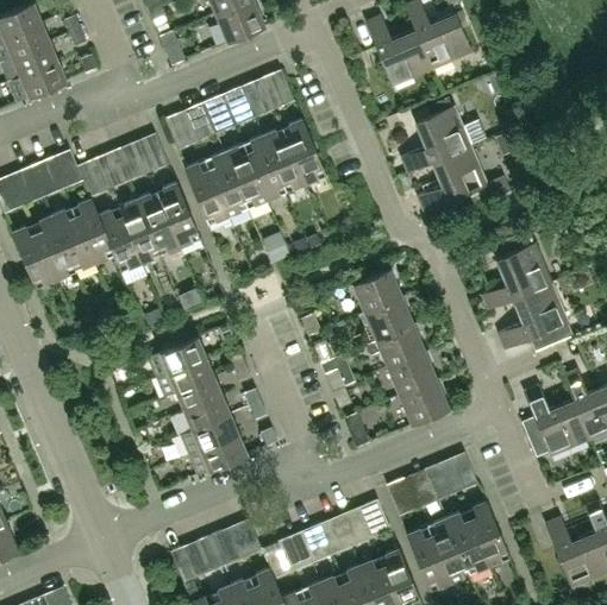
[(161,5),(158,0),(144,0),(149,11),(161,5)]
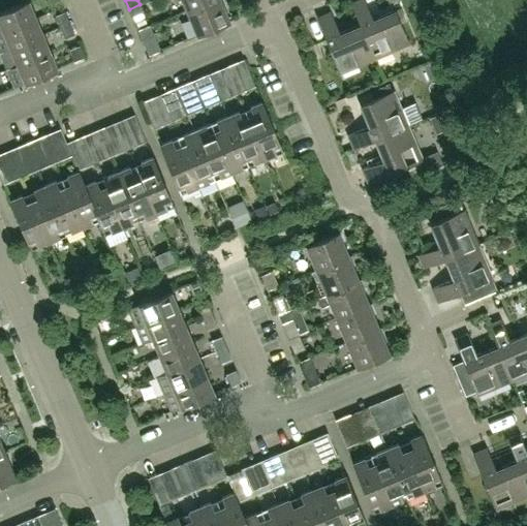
[(217,0),(181,0),(187,12),(217,0)]
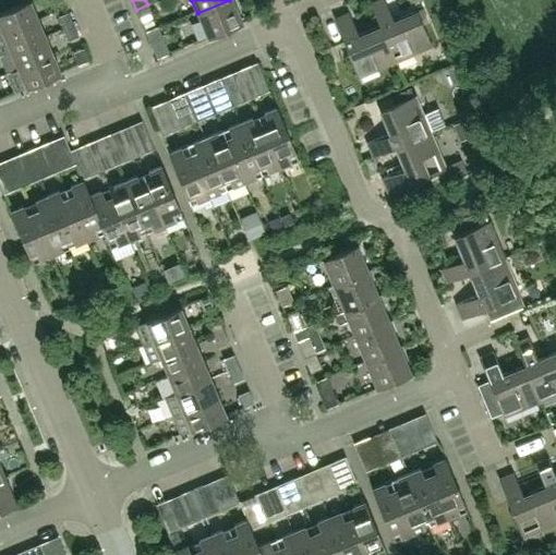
[(244,25),(233,0),(229,0),(197,13),(208,39),(244,25)]
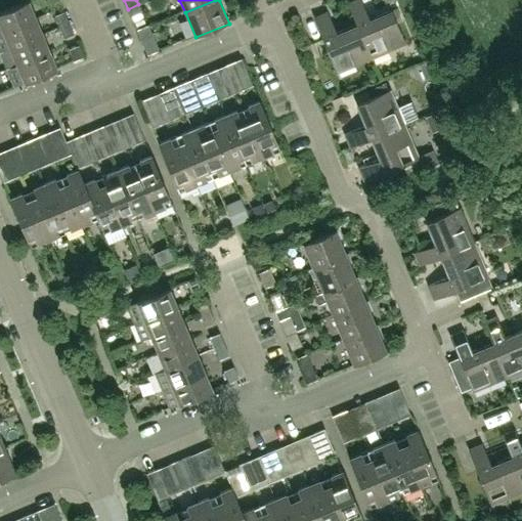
[(407,45),(393,11),(371,20),(362,1),(350,6),(358,26),(373,60),(389,53),(407,45)]
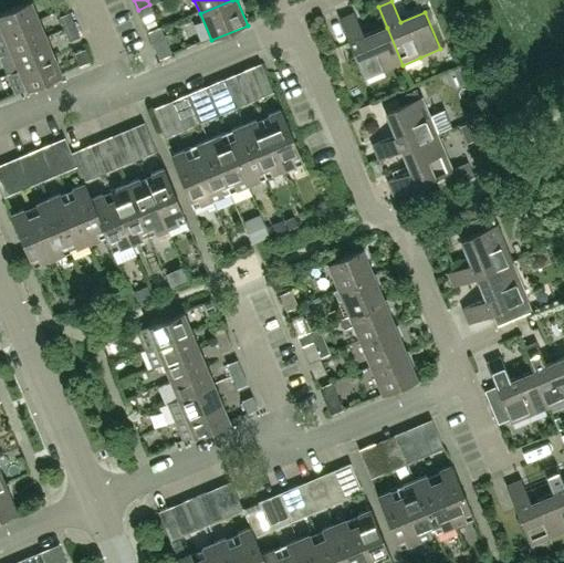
[(40,21),(31,2),(0,14),(0,37),(3,37),(40,21)]
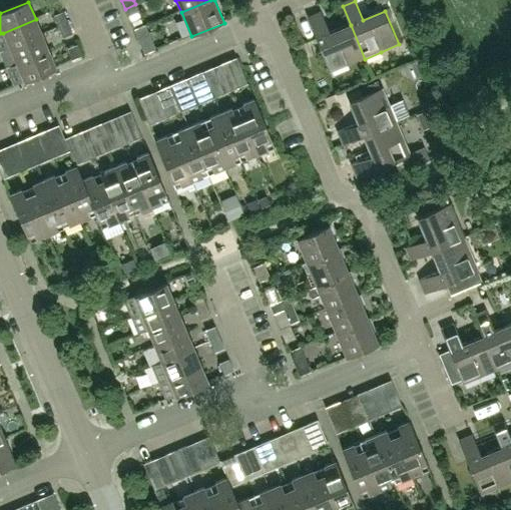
[(141,19),(135,4),(125,9),(131,23),(141,19)]
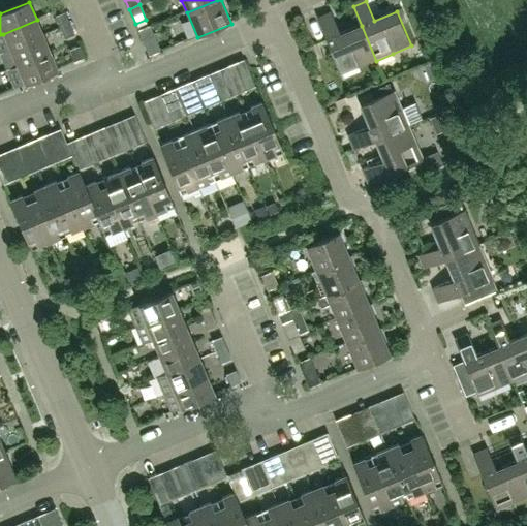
[(70,26),(65,14),(57,19),(62,30),(70,26)]
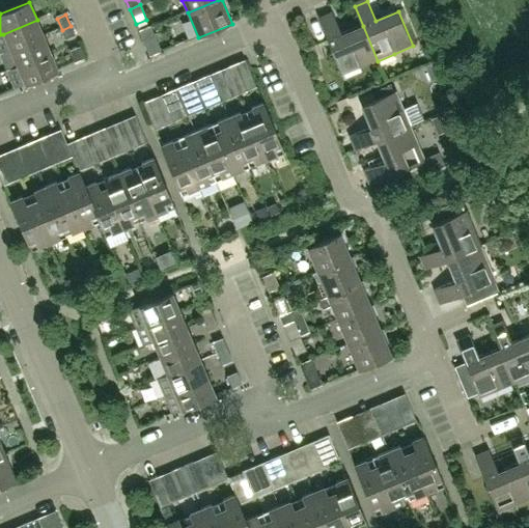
[(378,61),(363,26),(342,35),(334,15),(321,20),(330,40),(329,42),(342,76),(378,61)]
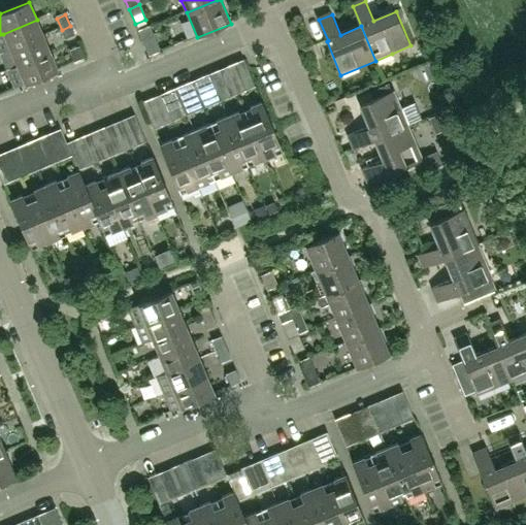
[(37,20),(3,34),(0,34),(0,54),(0,55),(10,51),(44,36),(37,20)]
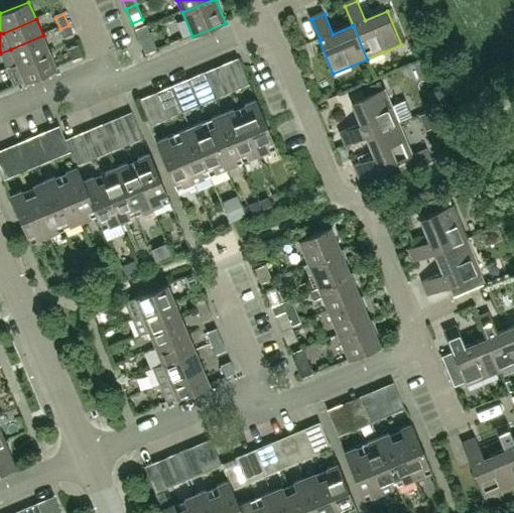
[(74,36),(69,25),(60,29),(65,40),(74,36)]
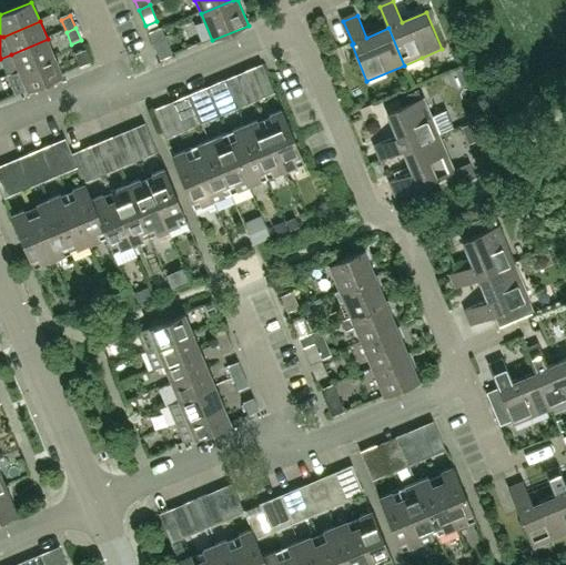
[(174,57),(163,30),(150,36),(161,62),(174,57)]
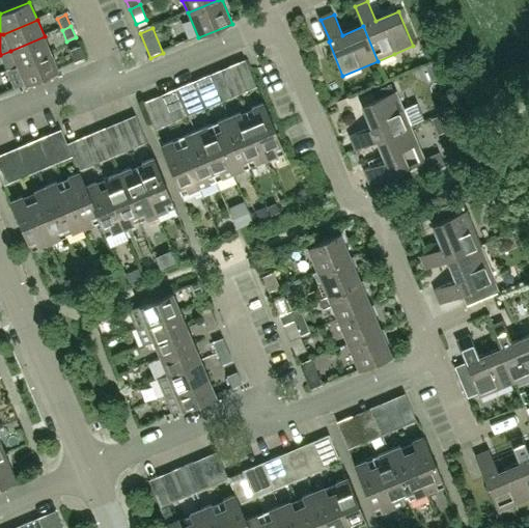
[(52,54),(45,36),(10,51),(0,55),(7,73),(18,68),(52,54)]
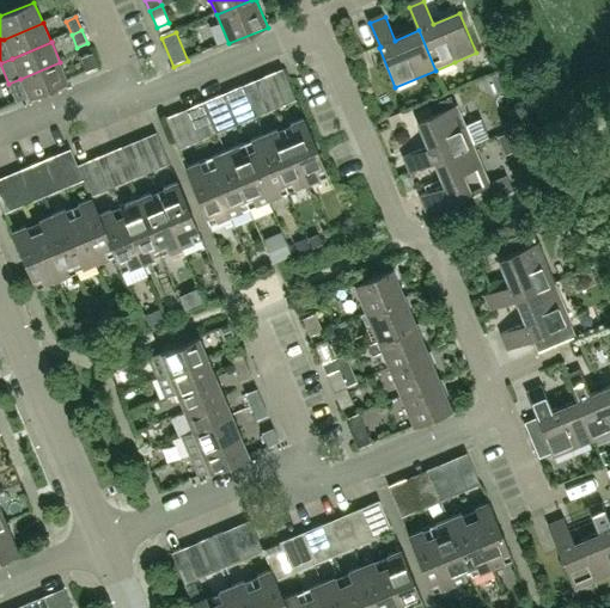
[(98,69),(92,56),(81,60),(87,73),(98,69)]
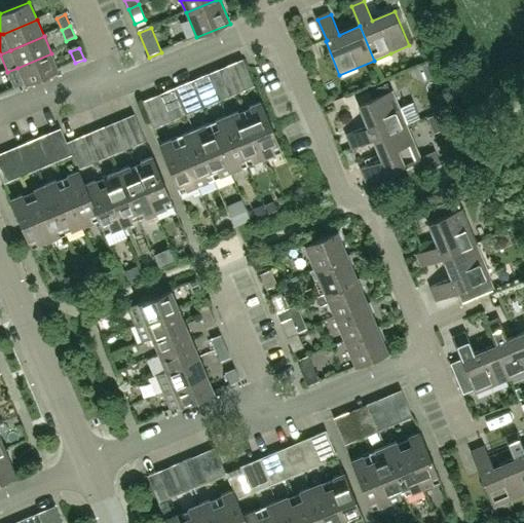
[(51,53),(17,68),(7,72),(14,89),(59,71),(51,53)]
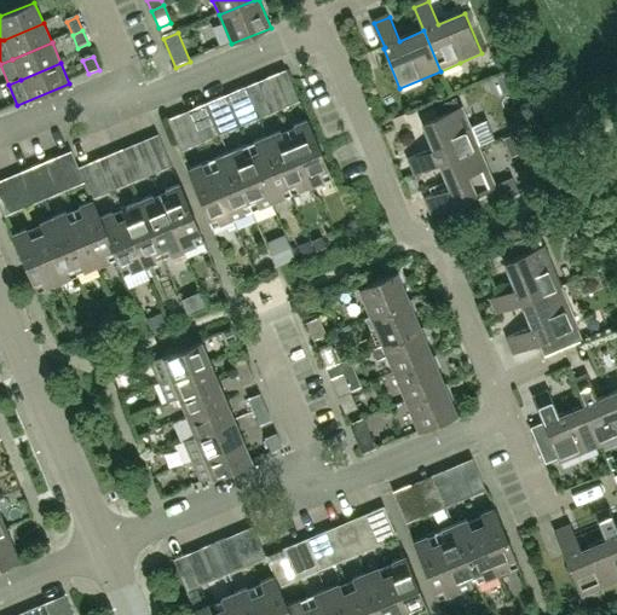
[(300,103),(287,71),(274,76),(287,109),(300,103)]
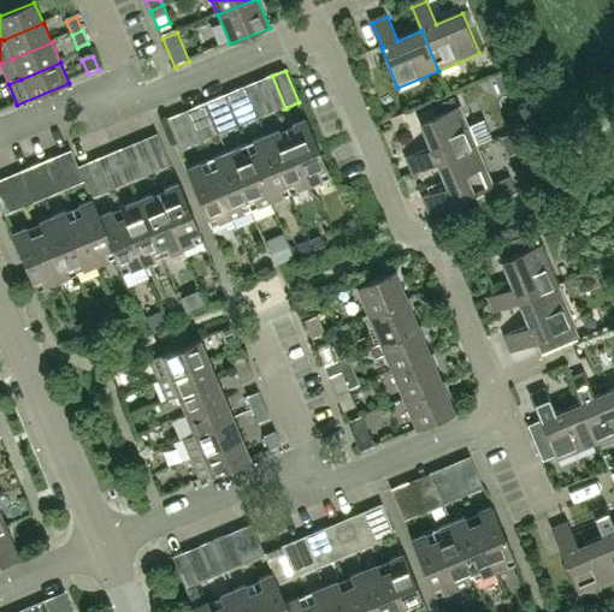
[(506,73),(494,78),(502,96),(514,91),(506,73)]
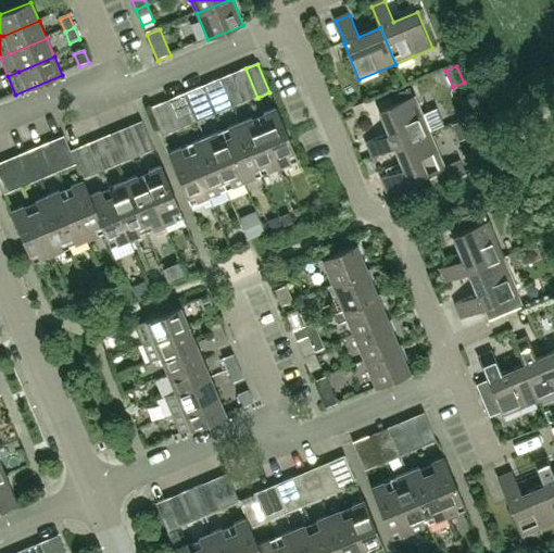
[(234,108),(229,97),(223,80),(211,85),(223,113),(234,108)]
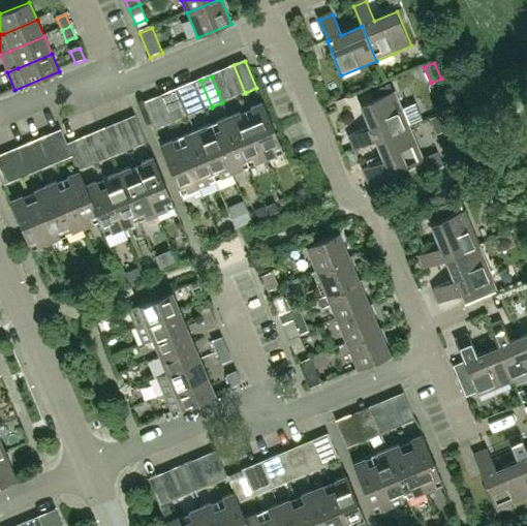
[(200,112),(189,85),(178,89),(189,117),(200,112)]
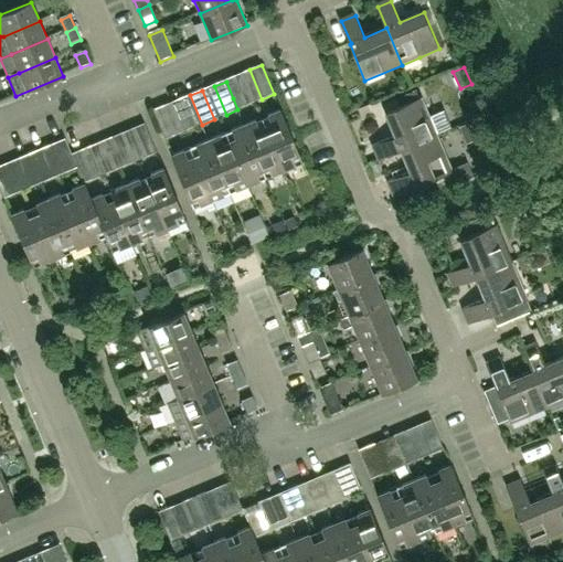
[(251,104),(246,94),(233,98),(237,109),(251,104)]
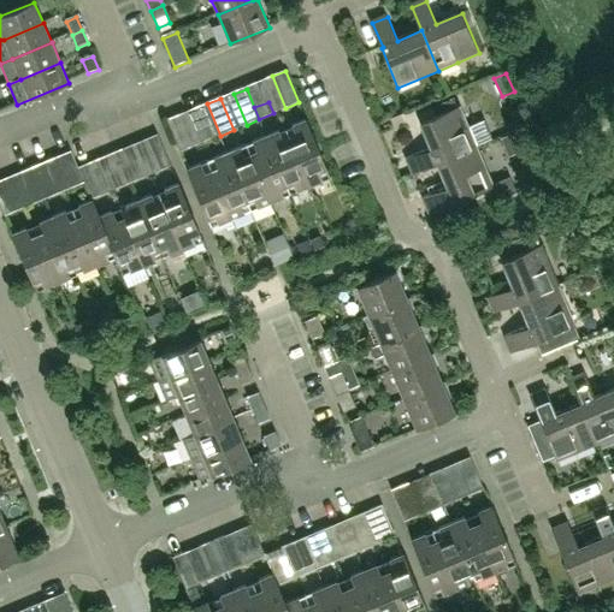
[(220,136),(207,104),(194,110),(207,141),(220,136)]
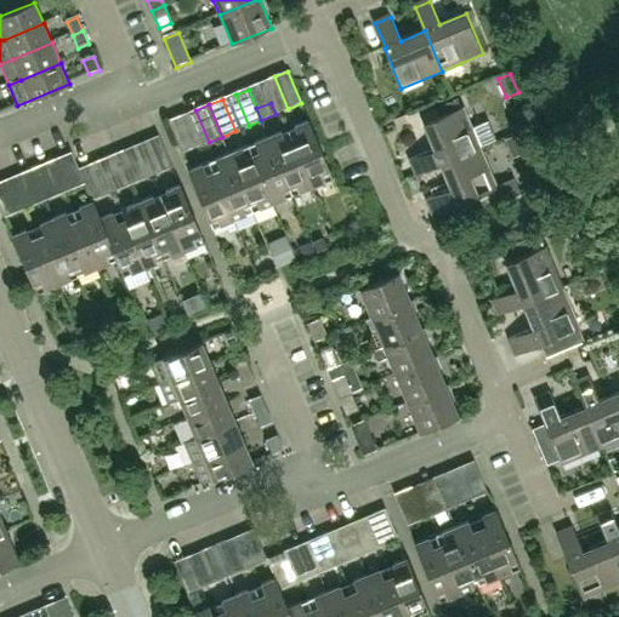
[(441,167),(481,150),(481,148),(497,141),(489,124),(472,131),(464,109),(424,126),(435,152),(409,161),(415,177),(435,170),(441,167)]
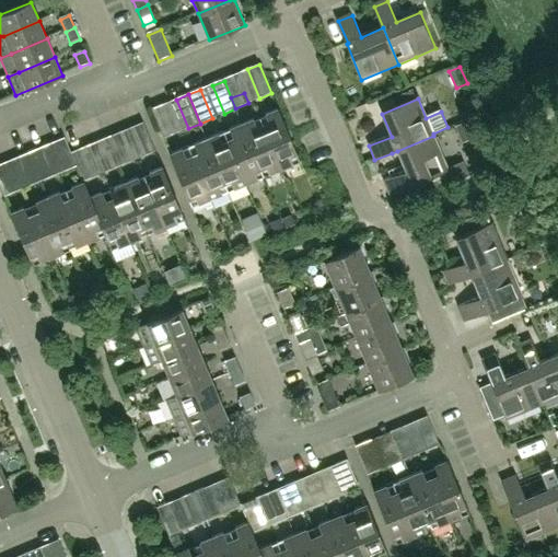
[(301,162),(279,111),(260,118),(282,170),(301,162)]
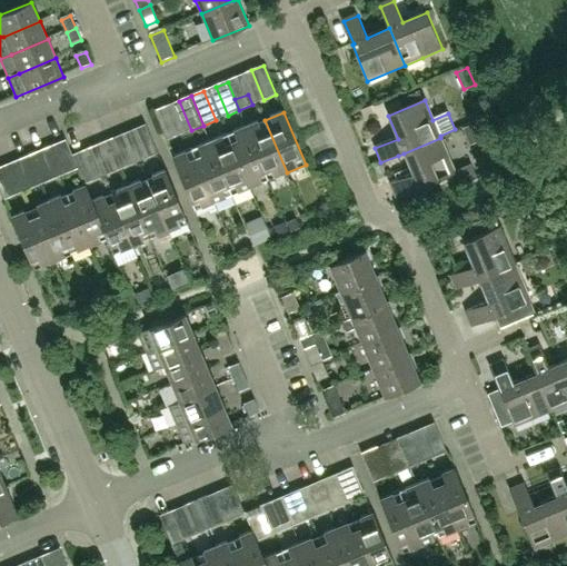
[(287,172),(265,120),(247,127),(268,180),(287,172)]
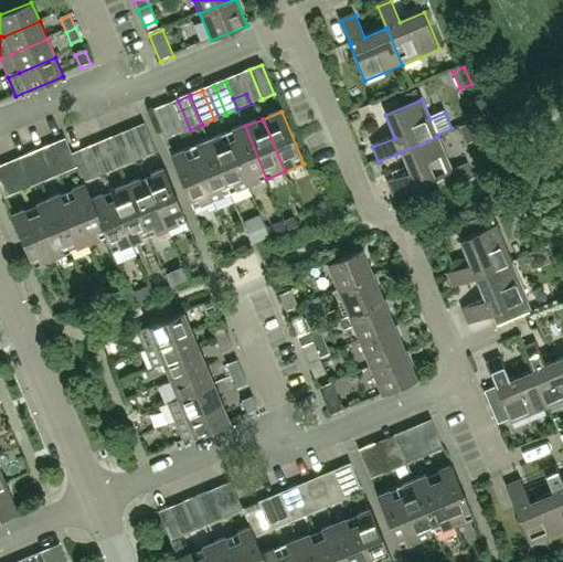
[(178,134),(173,123),(160,128),(165,139),(178,134)]
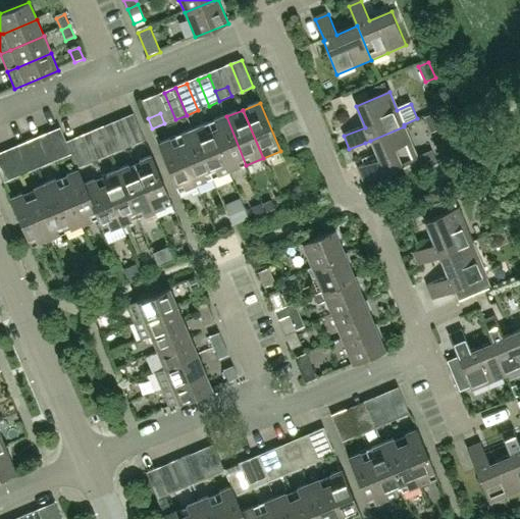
[(145,142),(134,115),(122,119),(134,147),(145,142)]
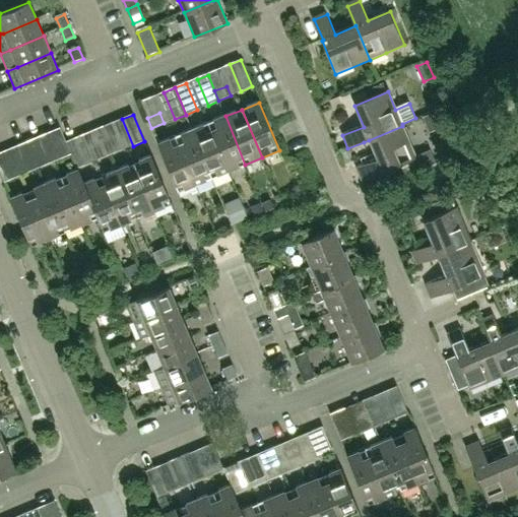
[(245,165),(225,116),(208,123),(229,172),(245,165)]
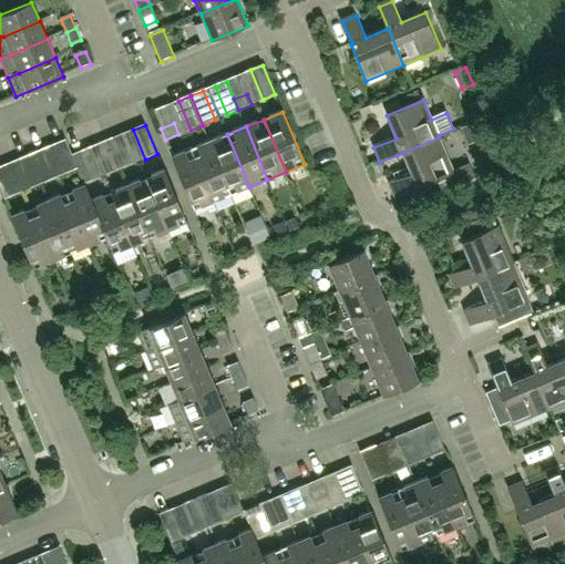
[(249,187),(227,134),(209,142),(232,195),(249,187)]
